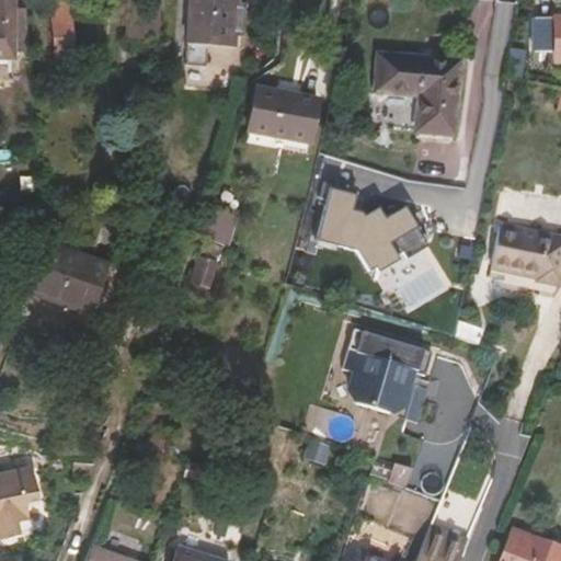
[(0,0),(0,57),(13,58),(13,53),(14,0),(0,0)]
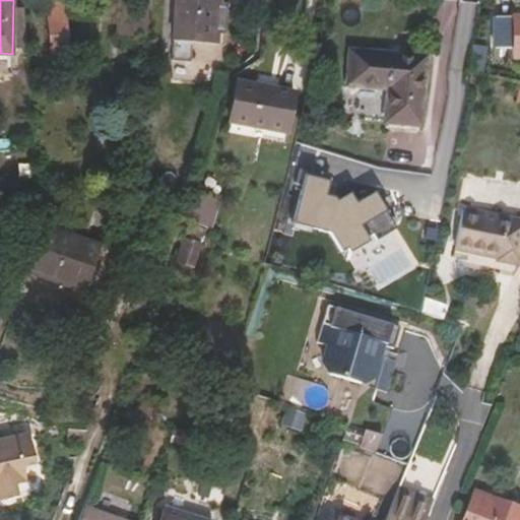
[(25,50),(22,0),(13,0),(12,49),(25,50)]
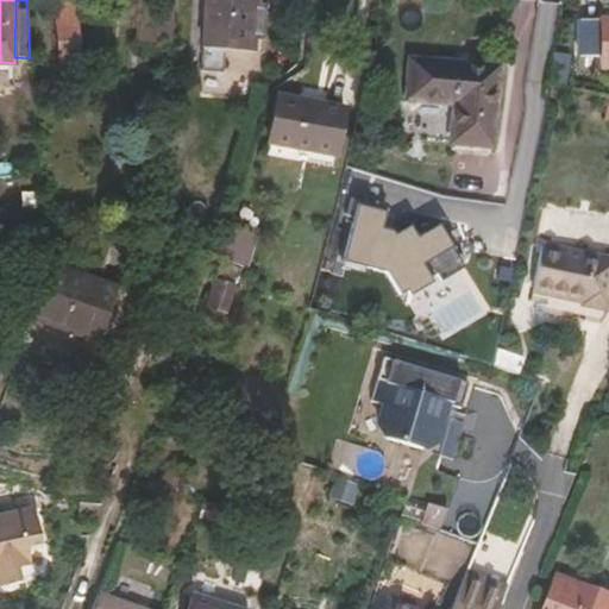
[(73,0),(68,0),(55,1),(61,64),(80,63),(73,0)]
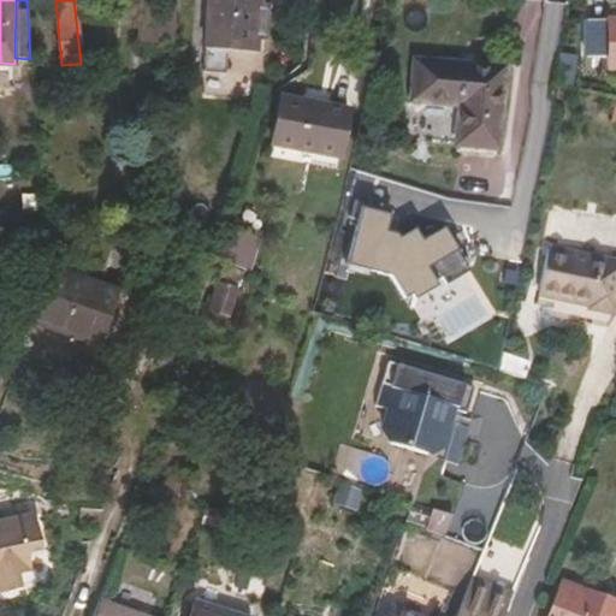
[(256,51),(258,39),(259,6),(259,0),(208,0),(203,71),(226,72),(227,48),(256,51)]
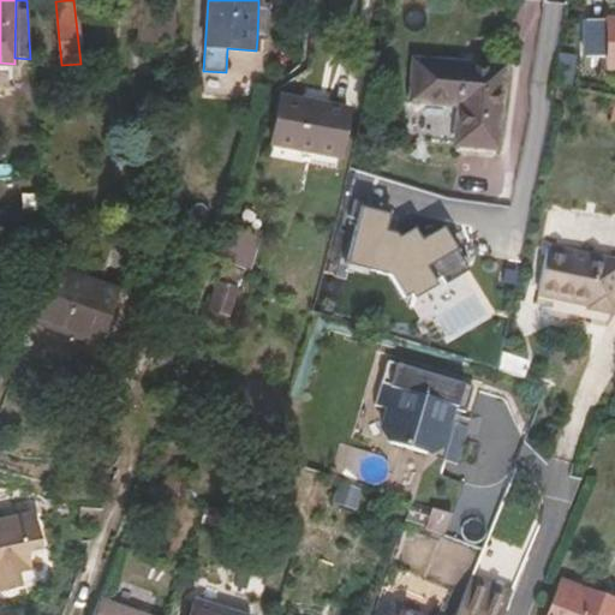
[(157,39),(174,39),(177,7),(141,5),(138,41),(156,42),(157,39)]
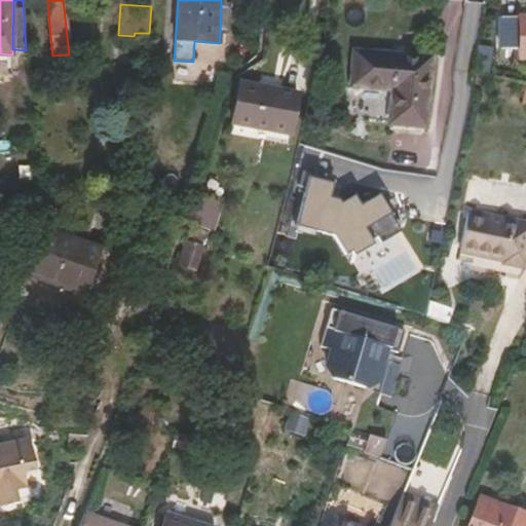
[(227,33),(228,6),(221,5),(220,33),(227,33)]
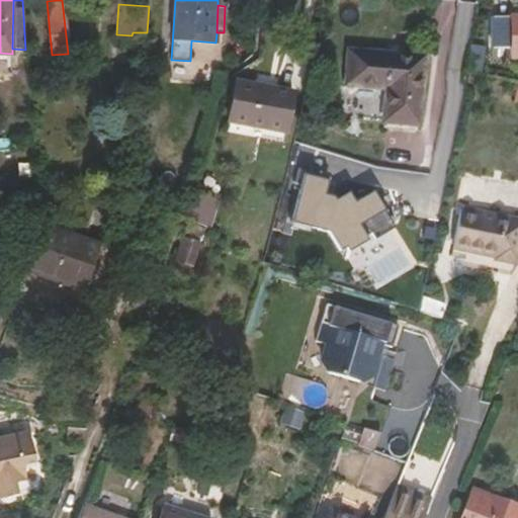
[(517,59),(517,15),(491,16),(491,51),(509,51),(509,59),(517,59)]
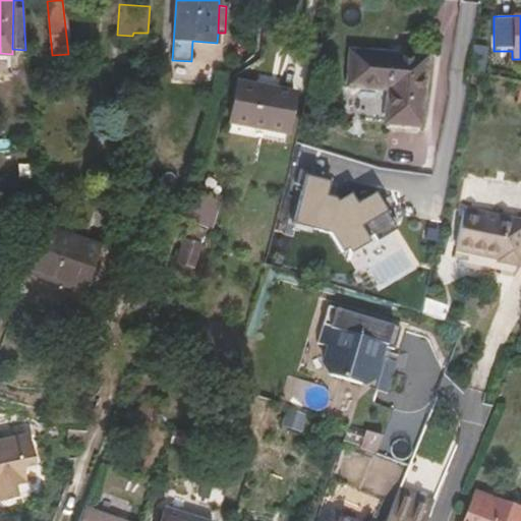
[(481,72),(485,48),(473,46),(469,71),(481,72)]
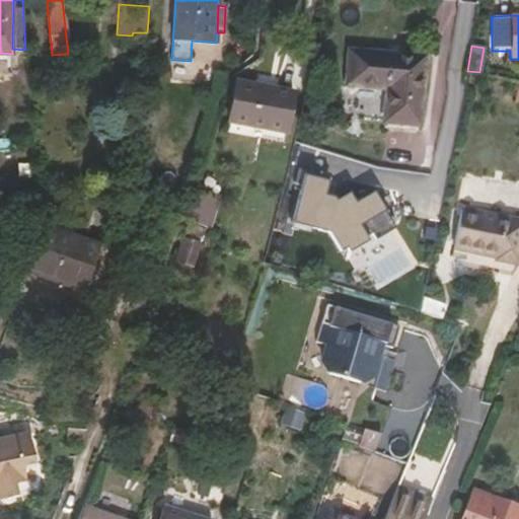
[(418,126),(423,57),(348,51),(345,85),(385,89),(382,123),(418,126)]
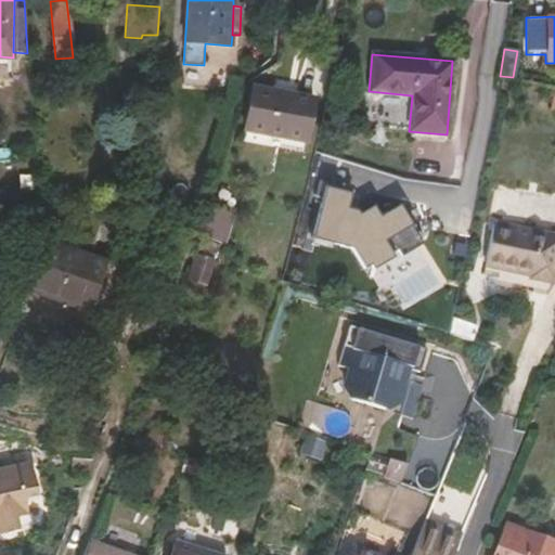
[(252,88),(243,129),(304,142),(312,101),(252,88)]
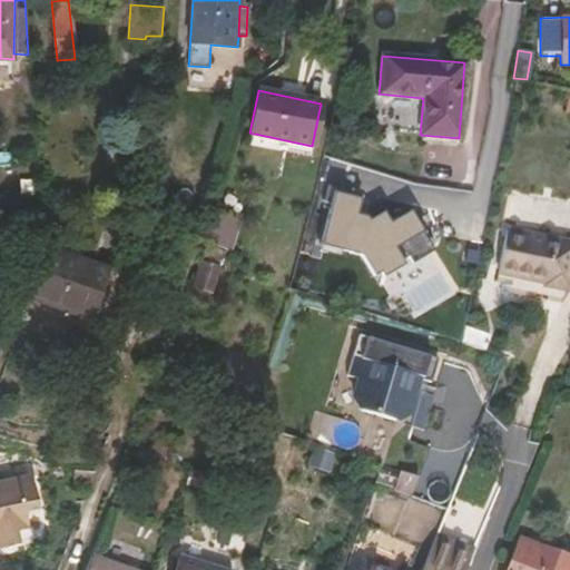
[(383,210),(367,219),(365,216),(356,214),(362,194),(328,185),(323,206),(328,208),(318,245),(346,252),(359,255),(371,276),(377,273),(380,277),(404,264),(401,259),(406,256),(411,263),(433,249),(411,209),(390,222),(383,210)]
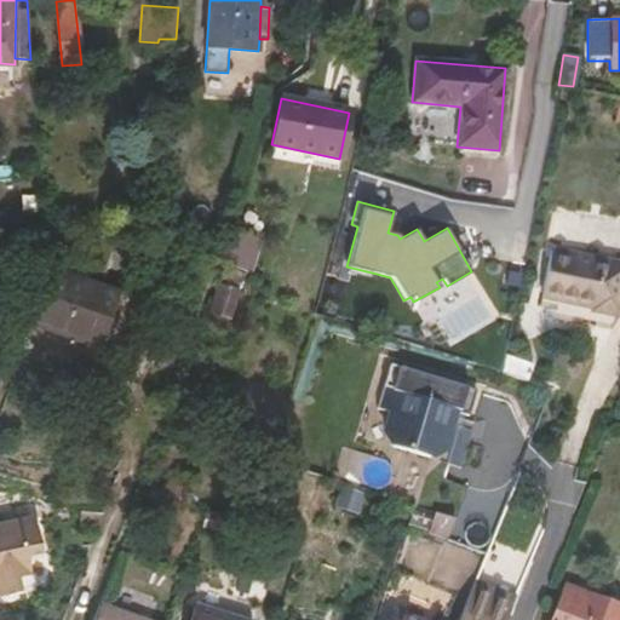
[(218,265),(246,274),(256,240),(228,231),(218,265)]
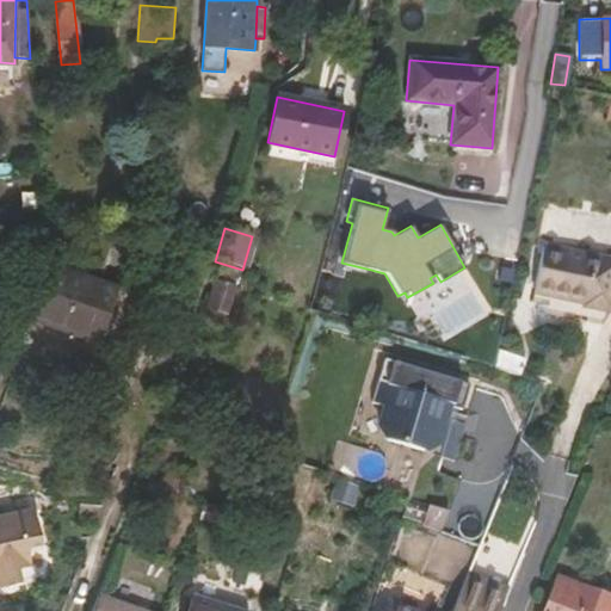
[(605,322),(610,288),(610,265),(541,252),(531,298),(582,309),(581,318),(605,322)]
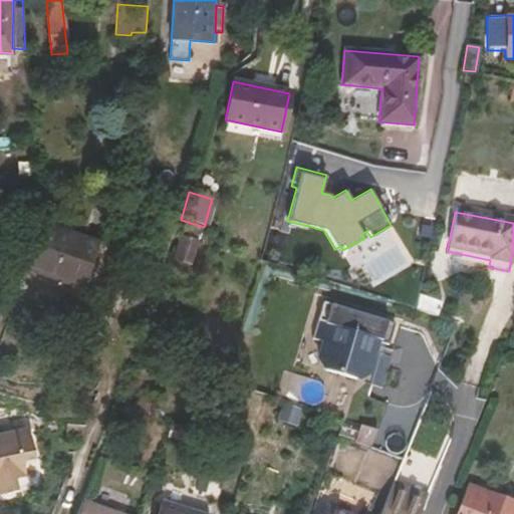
[(31,218),(13,265),(19,267),(37,220),(31,218)]
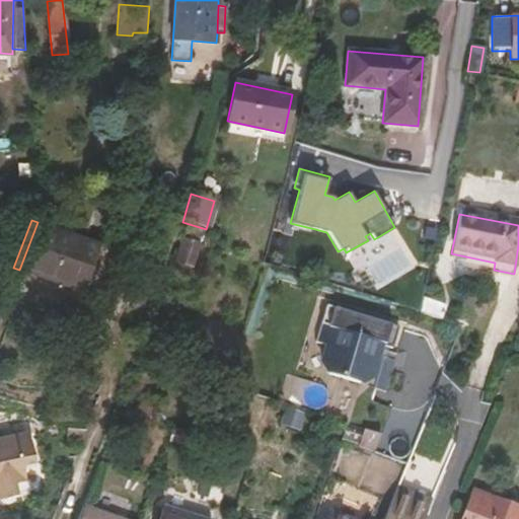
[(72,321),(99,244),(38,222),(19,270),(55,282),(45,311),(72,321)]
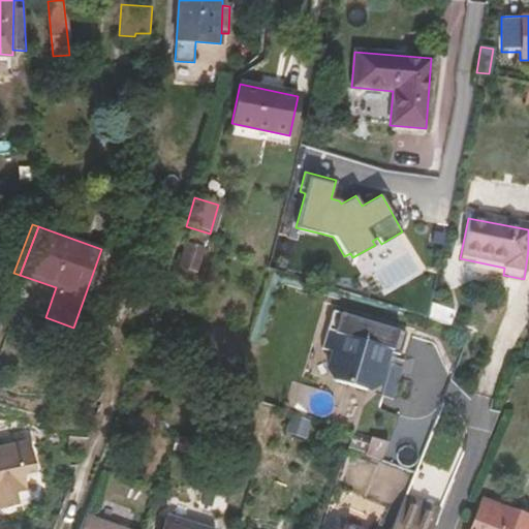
[(321,234),(296,227),(294,232),(320,239),(321,234)]
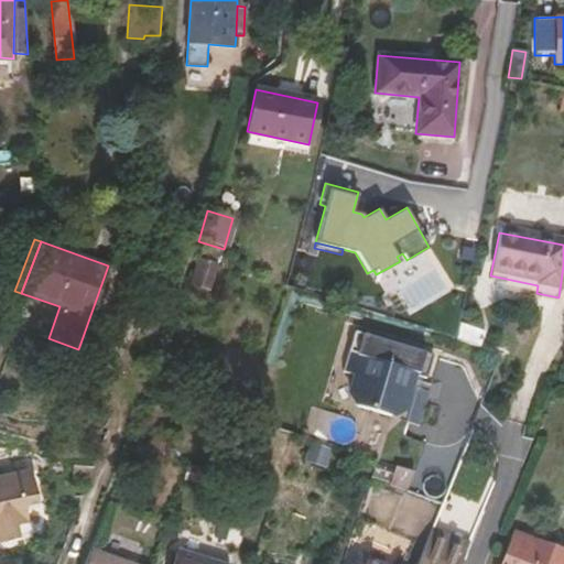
[(202,245),(190,284),(207,290),(220,250),(202,245)]
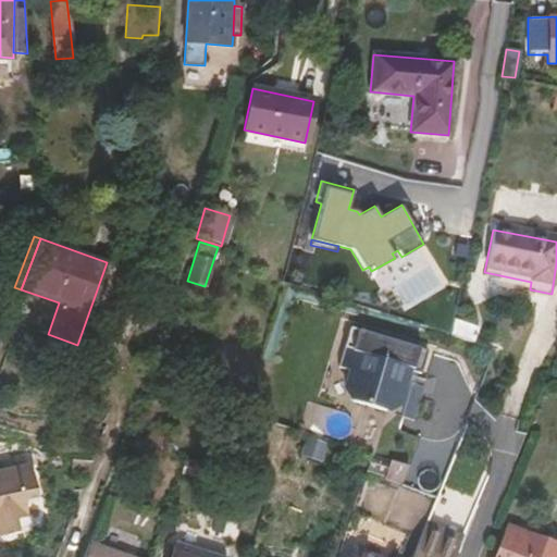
[(120,281),(132,285),(137,268),(124,264),(120,281)]
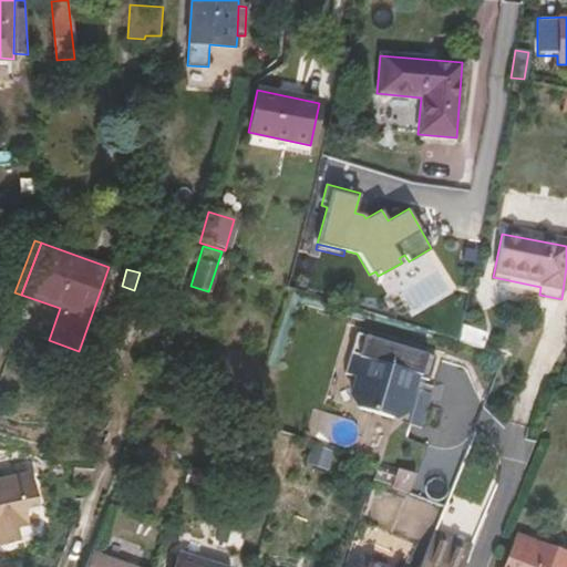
[(480,348),(483,330),(461,323),(456,340),(480,348)]
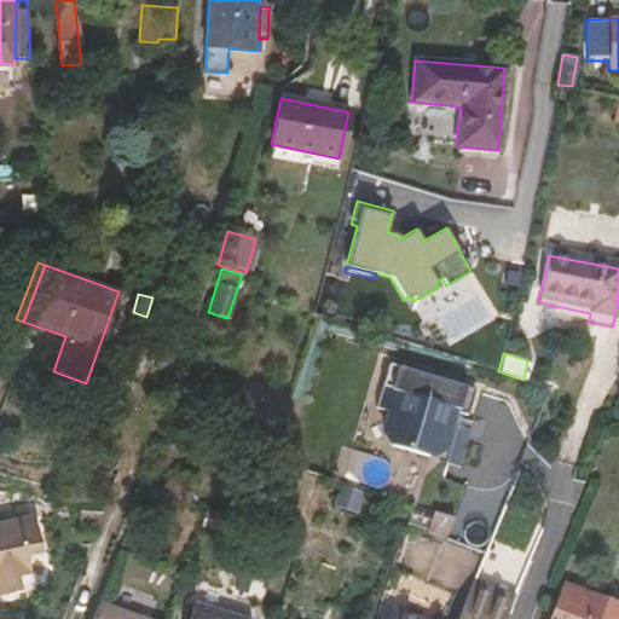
[(474,389),(389,363),(376,406),(389,411),(383,431),(391,445),(458,467),(473,418),(453,411),(457,399),(469,403),(474,389)]
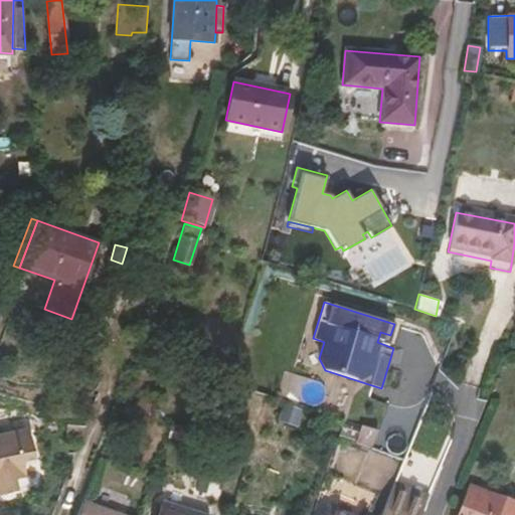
[(400,326),(394,324),(390,335),(396,338),(400,326)]
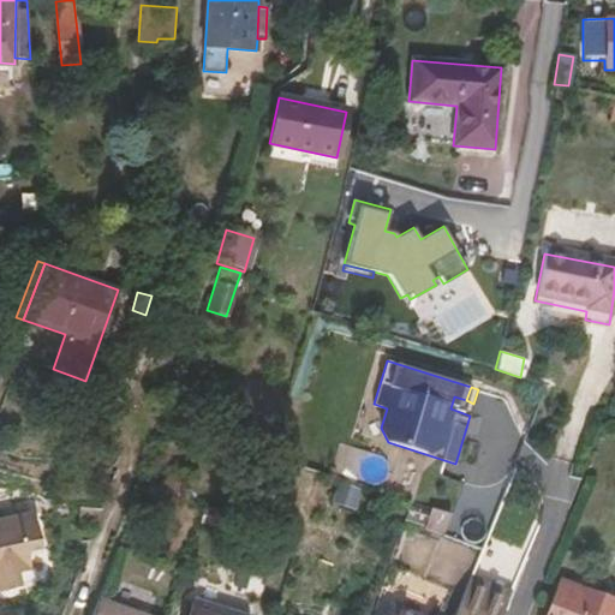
[(449,515),(408,502),(401,524),(441,537),(449,515)]
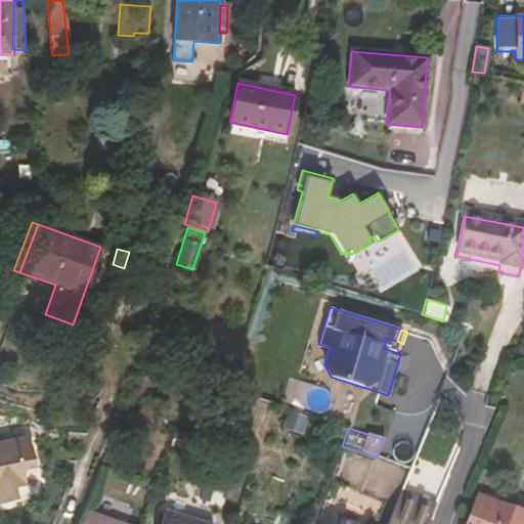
[(34,464),(30,440),(0,444),(0,506),(9,505),(7,491),(26,489),(23,476),(22,466),(34,464)]
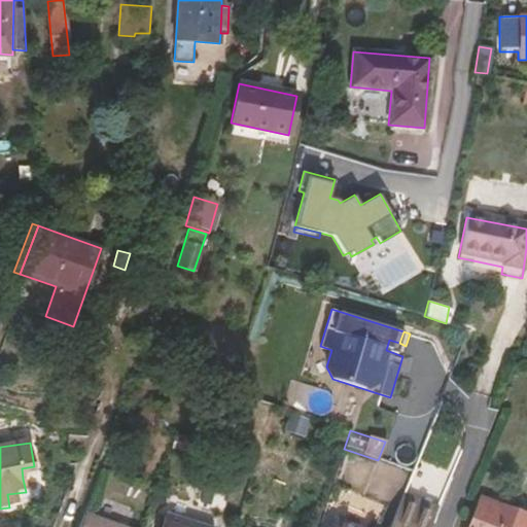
[(23,479),(36,477),(34,466),(22,468),(23,479)]
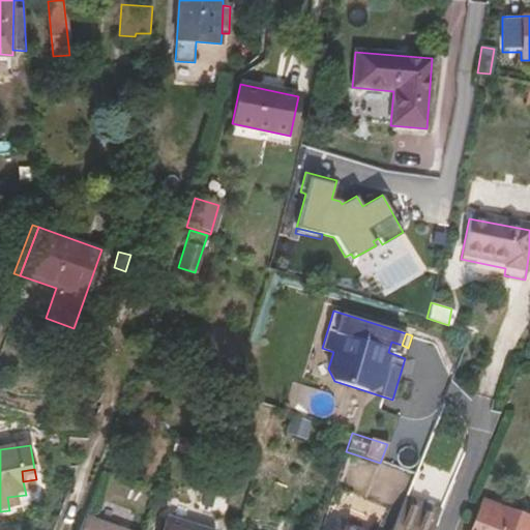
[(9,510),(27,507),(26,495),(7,497),(9,510)]
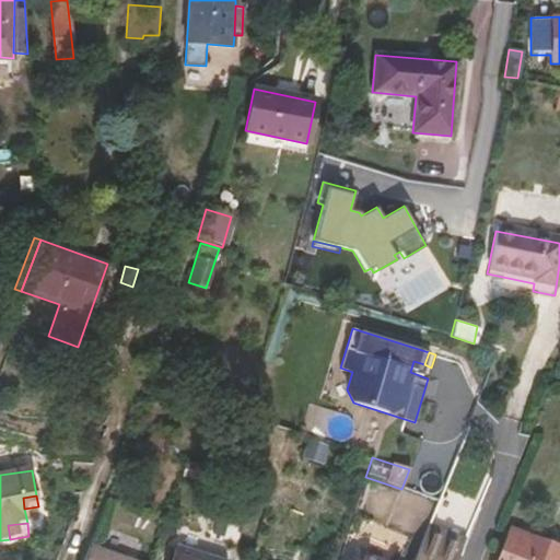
[(429,523),(426,531),(464,546),(467,538),(429,523)]
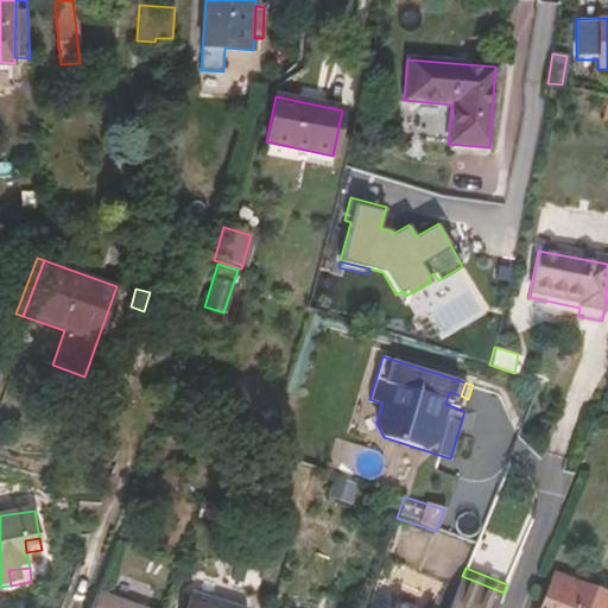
[(590,607),(597,589),(553,572),(539,607),(590,607)]
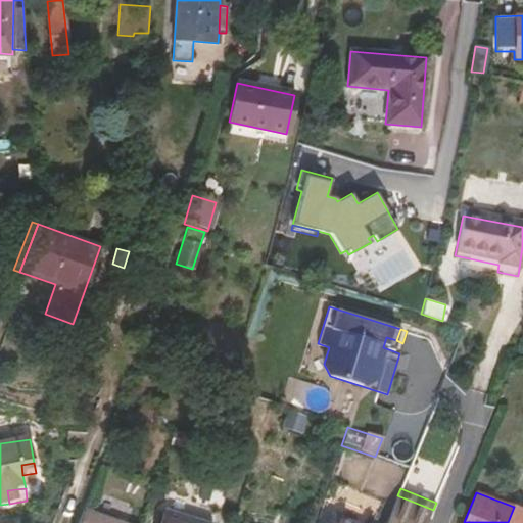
[(428,522),(433,510),(397,495),(385,522),(428,522)]
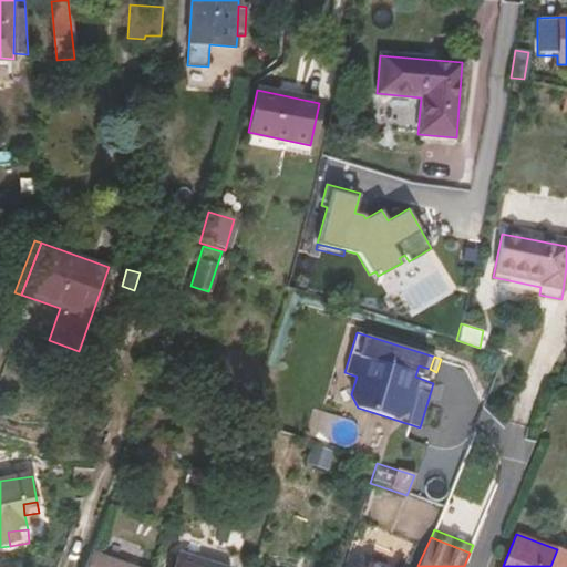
[(566,566),(566,554),(557,549),(550,566),(566,566)]
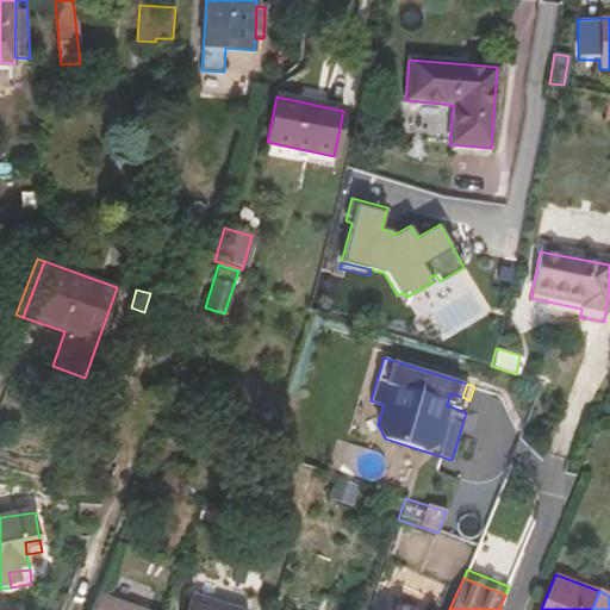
[(139,609),(97,593),(89,609),(139,609)]
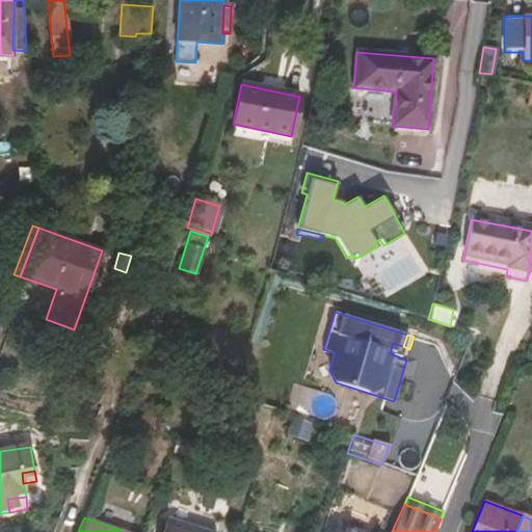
[(203,531),(166,521),(162,531),(203,531)]
